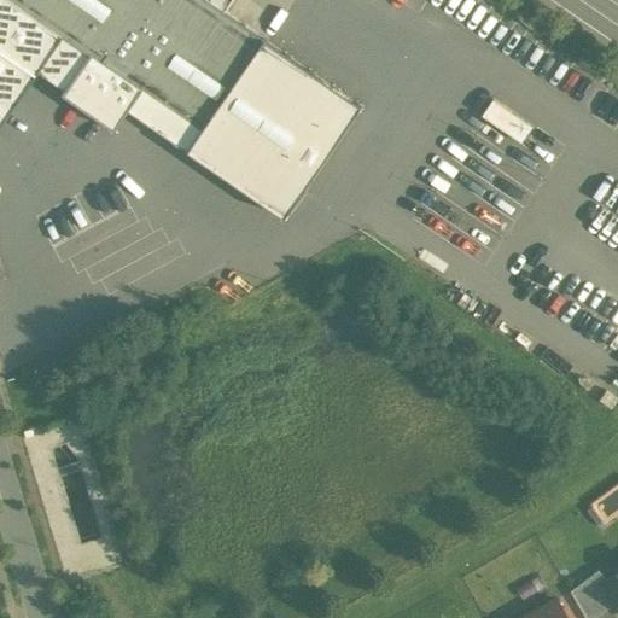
[(10,0),(202,130),(264,39),(207,0),(10,0)]
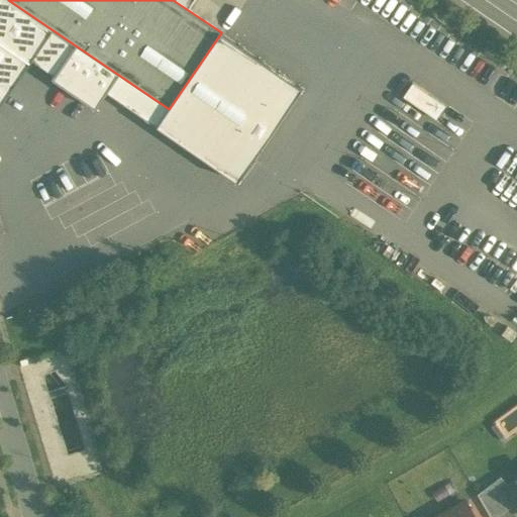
[(0,39),(0,89),(23,56),(0,39)]
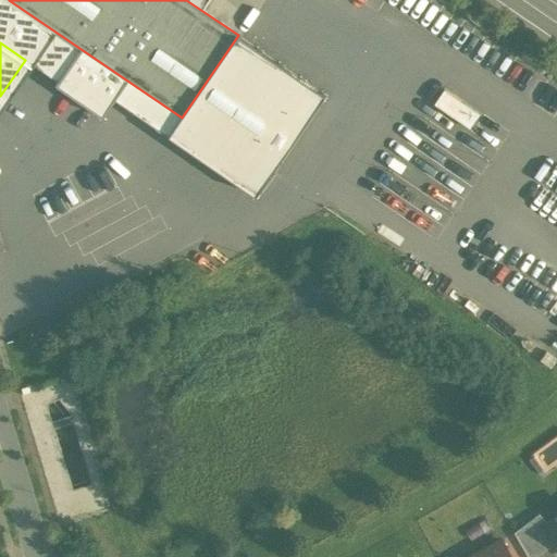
[(445,86),(434,101),(471,125),(481,110),(445,86)]
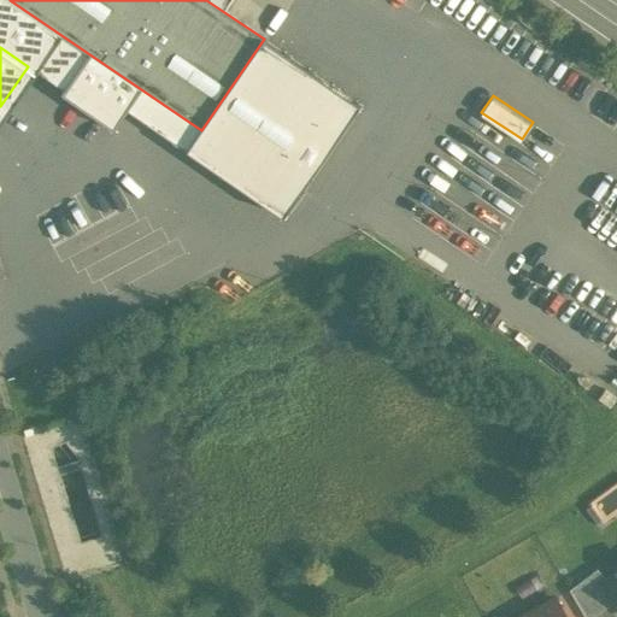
[(106,142),(90,165),(103,172),(118,150),(106,142)]
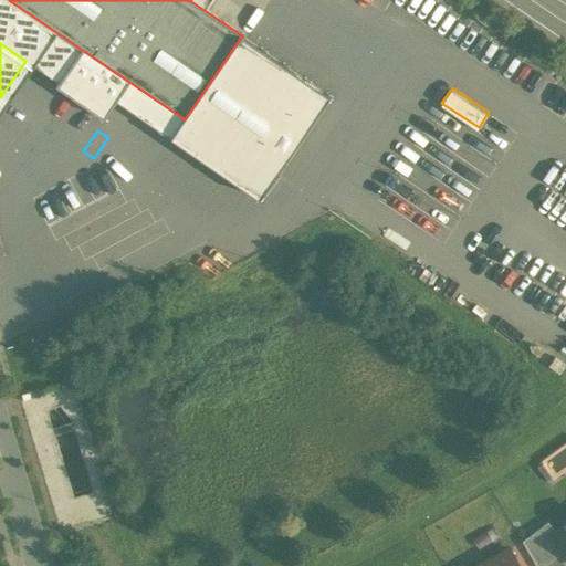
[(547,523),(522,542),(536,565),(544,565),(565,549),(554,534),(555,533),(547,523)]
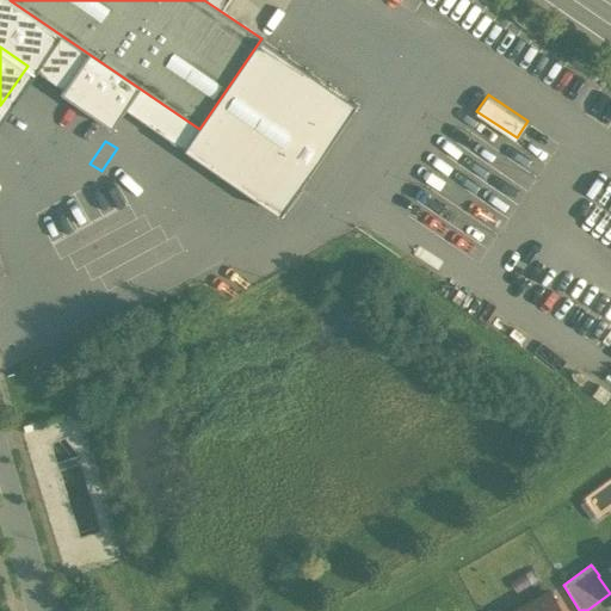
[(610,566),(599,575),(598,576),(610,593),(610,566)]
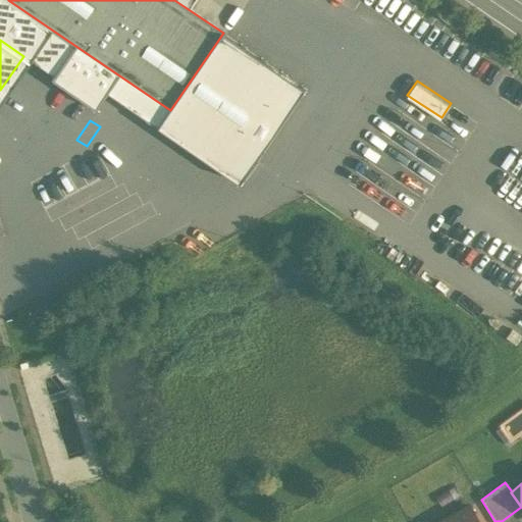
[(478,521),(469,506),(440,521),(478,521)]
